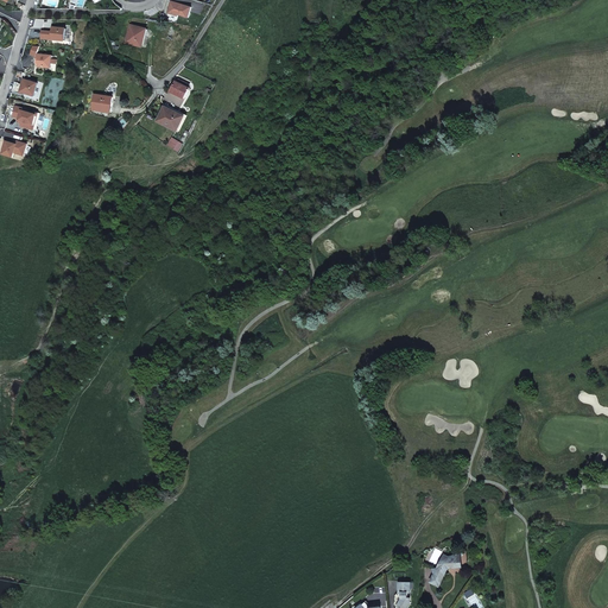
[(178,14),(189,18),(192,7),(171,1),(168,13),(178,17),(178,14)]
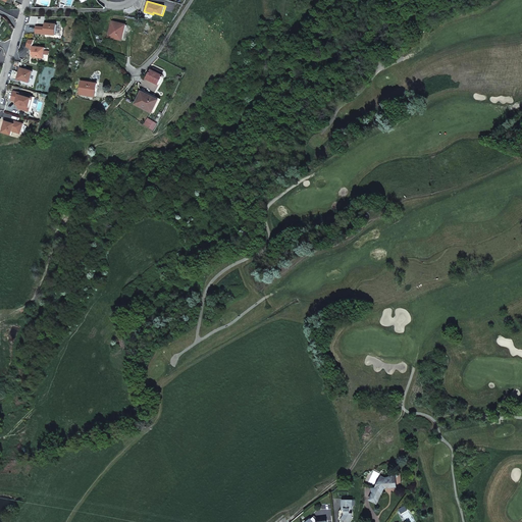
[(122,33),(124,24),(113,21),(109,37),(122,40),(124,33),(122,33)]
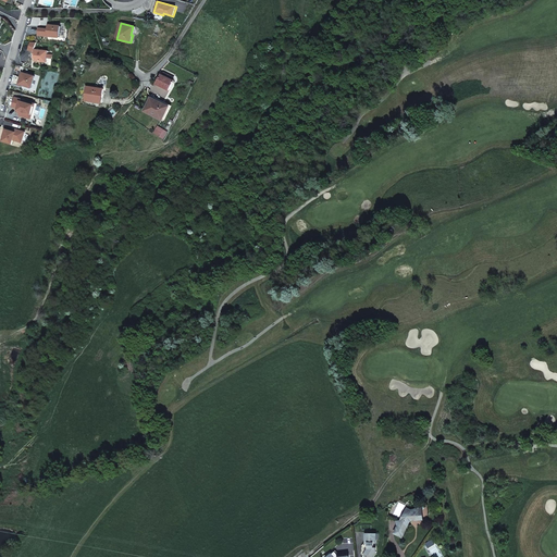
[(39,28),(38,35),(60,37),(61,26),(49,25),(48,29),(39,28)]
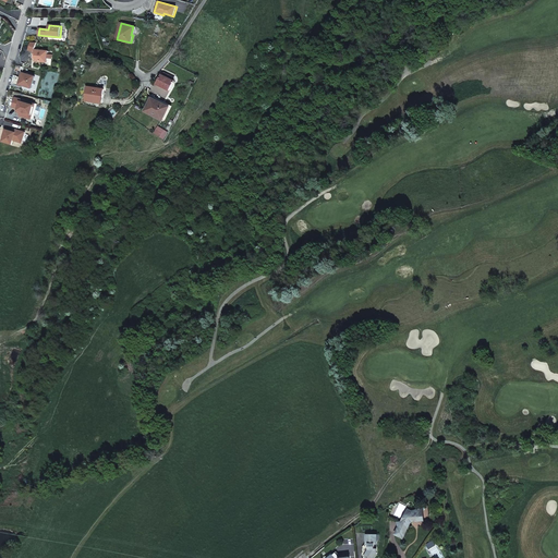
[(47,62),(48,51),(34,49),(34,53),(35,55),(35,58),(34,61),(47,62)]
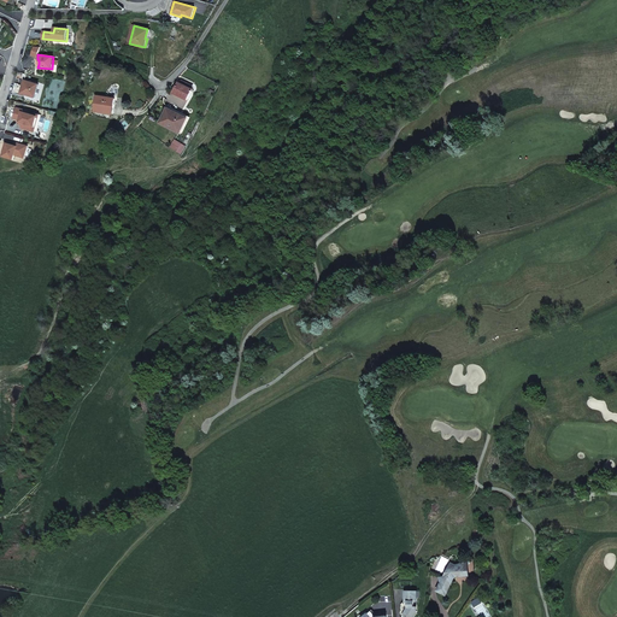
[(24,80),(21,93),(35,98),(39,84),(24,80)]
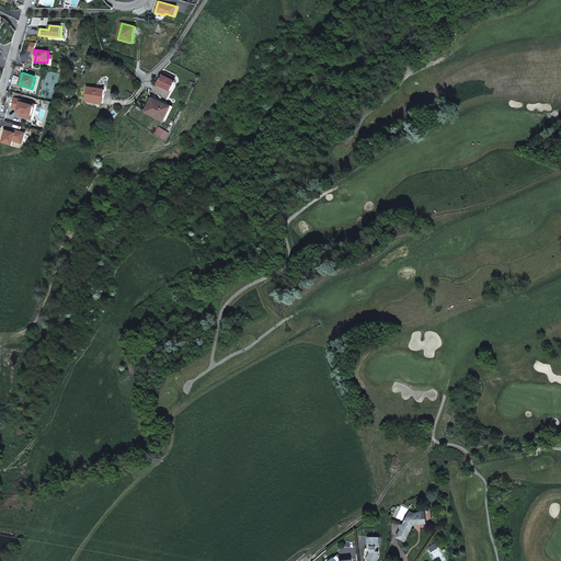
[(158,84),(170,91),(175,81),(174,81),(164,76),(162,75),(158,84)]
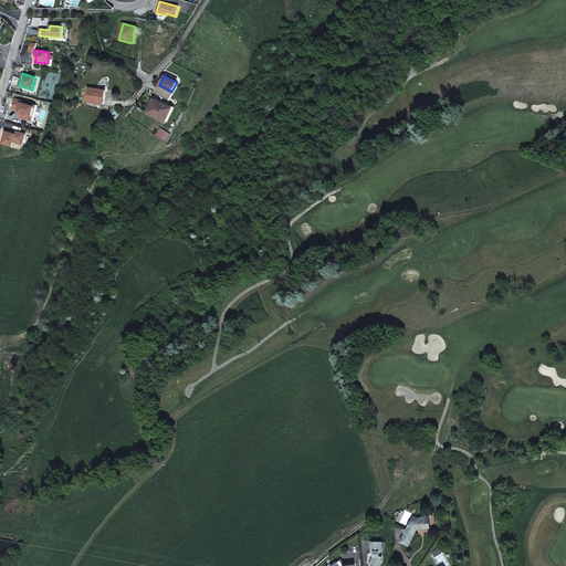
[(104,95),(105,91),(88,87),(86,102),(102,104),(103,95),(104,95)]
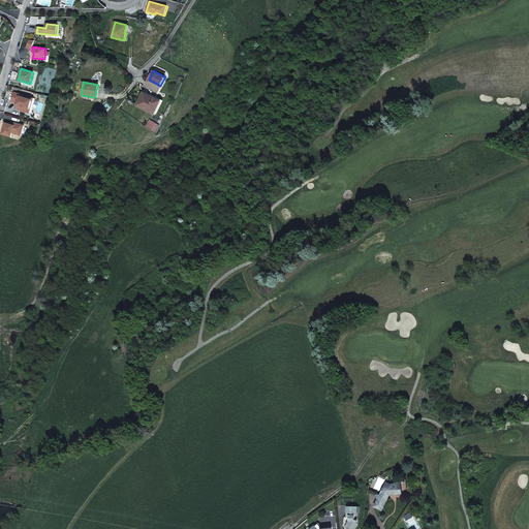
[(31,113),(35,98),(29,97),(29,98),(19,96),(20,94),(14,92),(11,101),(17,102),(17,104),(19,105),(18,110),(31,113)]
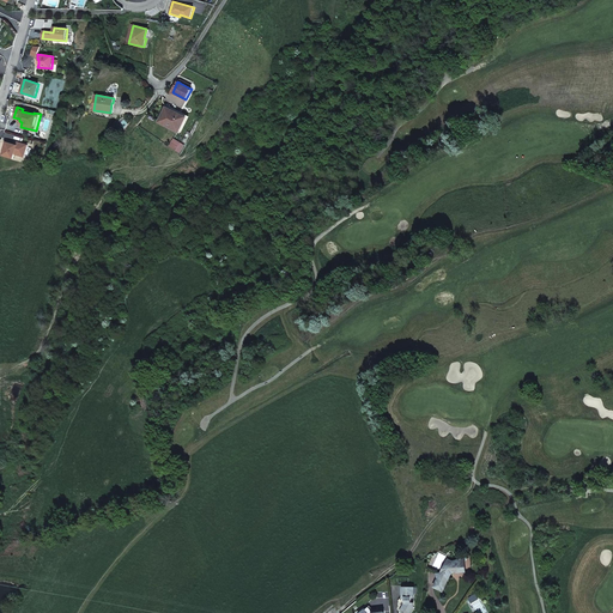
[(167,108),(159,122),(180,132),(187,117),(171,110),(167,108)]
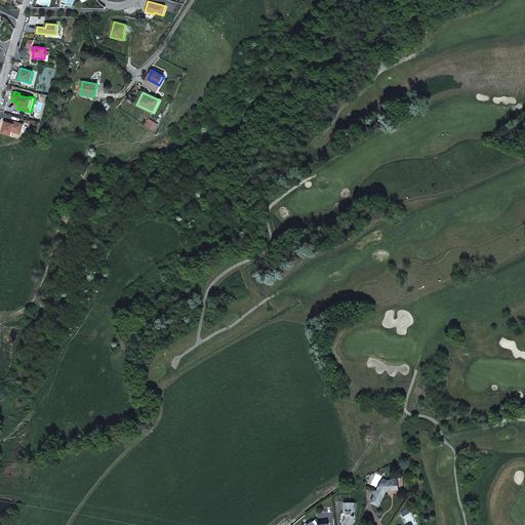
[(160,101),(154,113),(155,114),(162,99),(148,93),(147,94),(160,101)]
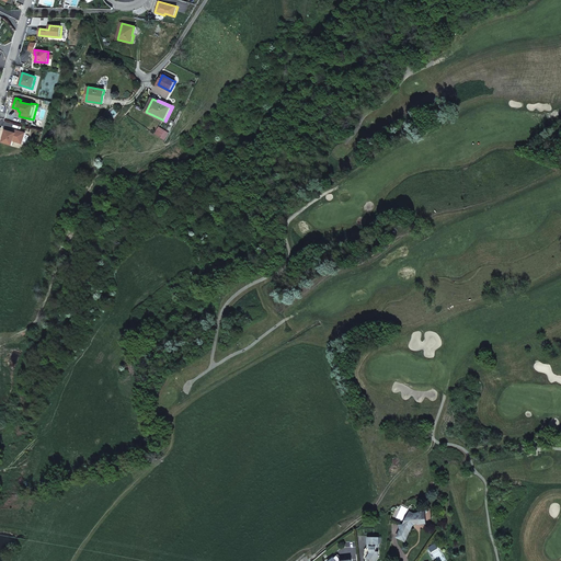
[(6,130),(2,141),(12,145),(13,140),(23,144),(25,133),(19,130),(19,133),(15,132),(15,133),(6,130)]
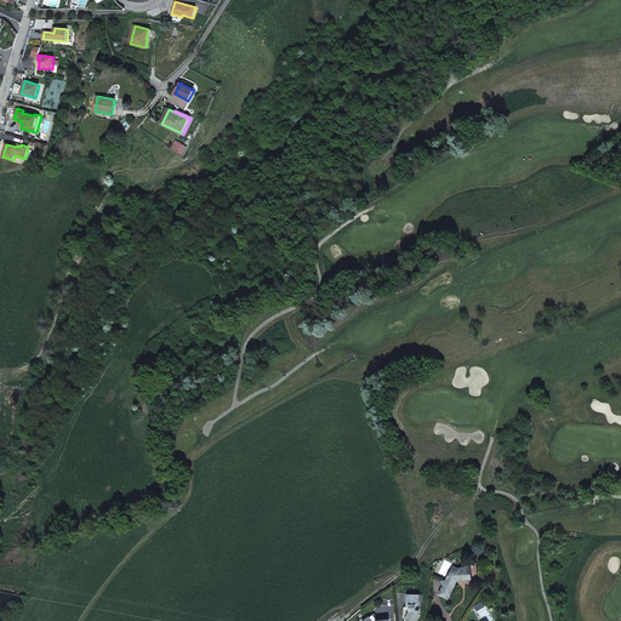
[(449,599),(459,580),(468,579),(468,575),(471,575),(471,565),(459,569),(454,567),(451,571),(454,574),(450,580),(446,580),(444,585),(439,594),(449,599)]
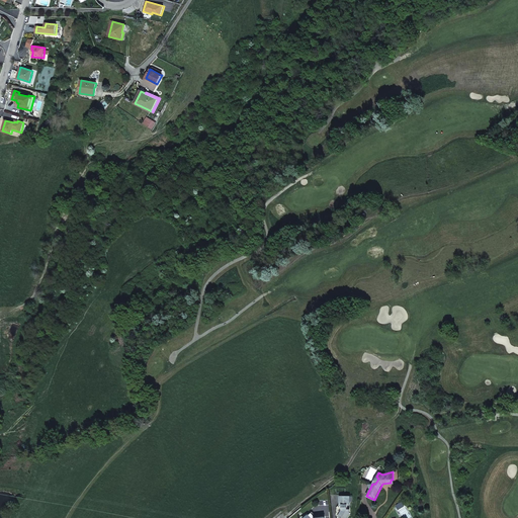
[(350,505),(350,496),(340,496),(340,505),(342,505),(342,510),(338,516),(340,517),(346,517),(349,514),(349,510),(347,510),(347,505),(350,505)]
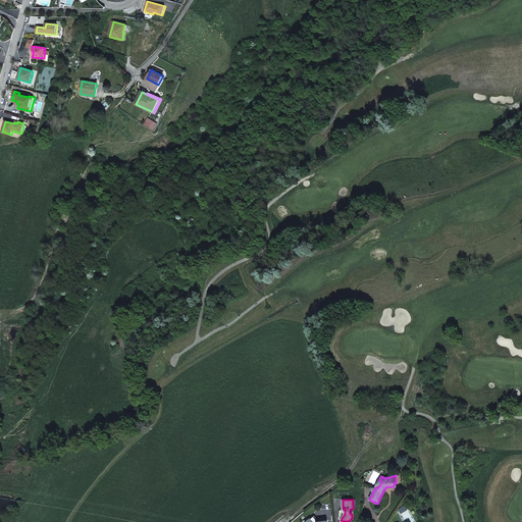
All buildings are outlined.
